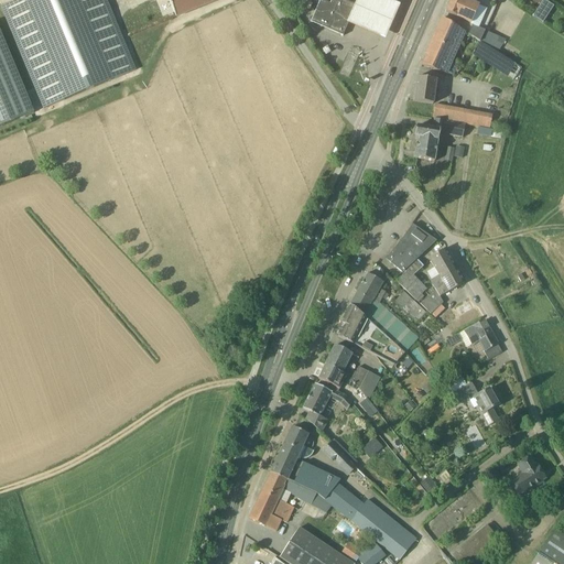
[(136,71),(114,19),(106,0),(18,0),(1,7),(44,109),(64,100),(136,71)]
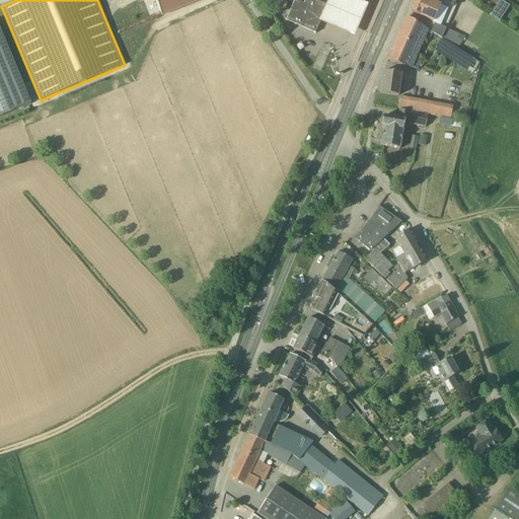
[(155,0),(162,16),(201,0),(155,0)]
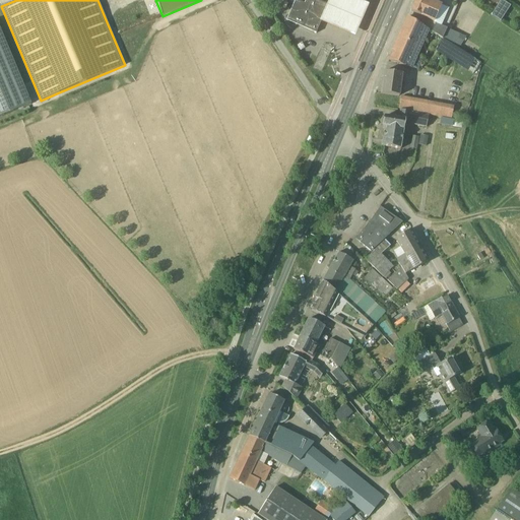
[(323,5),(309,0),(305,0),(304,4),(295,0),(286,21),(313,31),(323,5)]
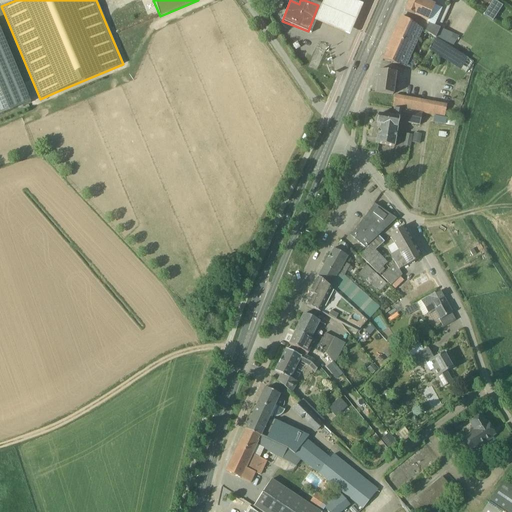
[(345,0),(322,0),(313,20),(330,27),(346,35),(359,6),(345,0)]
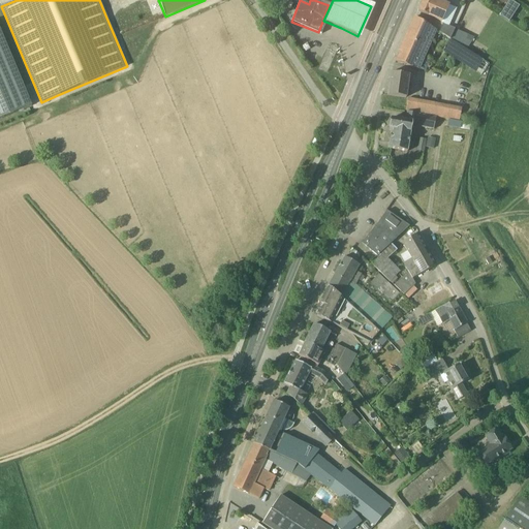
[(429,16),(442,22),(449,5),(436,0),(423,0),(418,11),(429,16)]
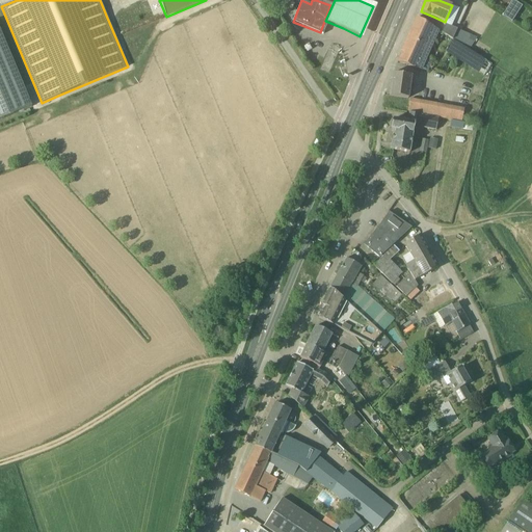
[(523,5),(513,0),(503,17),(511,22),(523,5)]
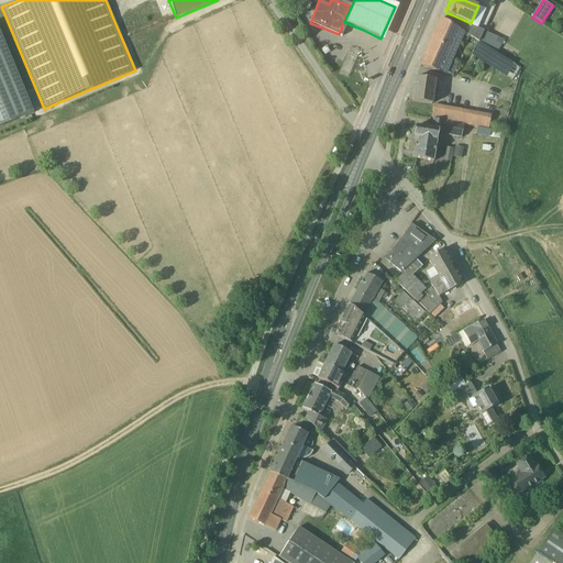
[(465,33),(451,24),(442,19),(421,66),(445,75),(445,74),(453,76),(457,65),(452,63),(465,33)]
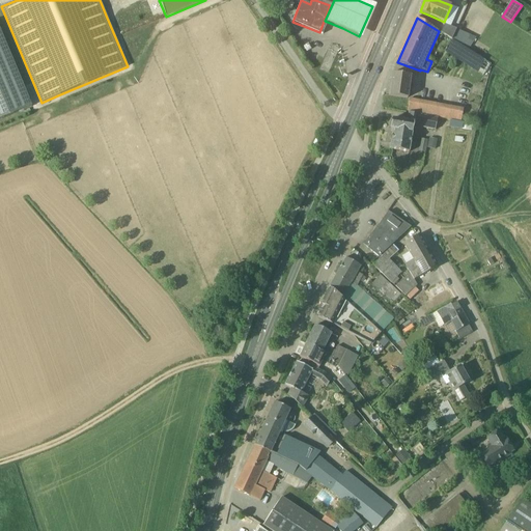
[(456,30),(445,25),(442,32),(452,39),(456,30)]
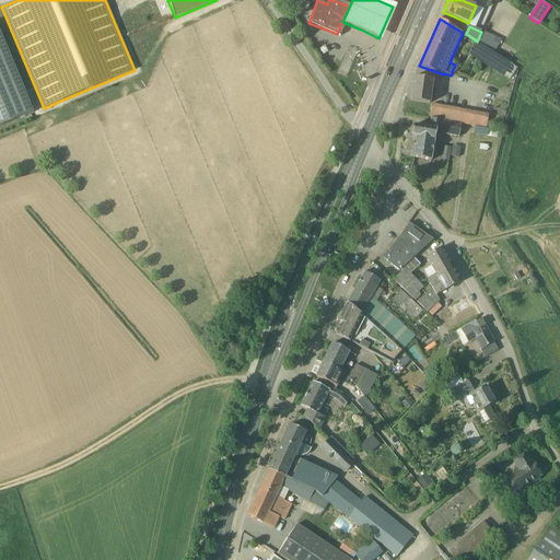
[(0,33),(0,126),(34,112),(0,33)]
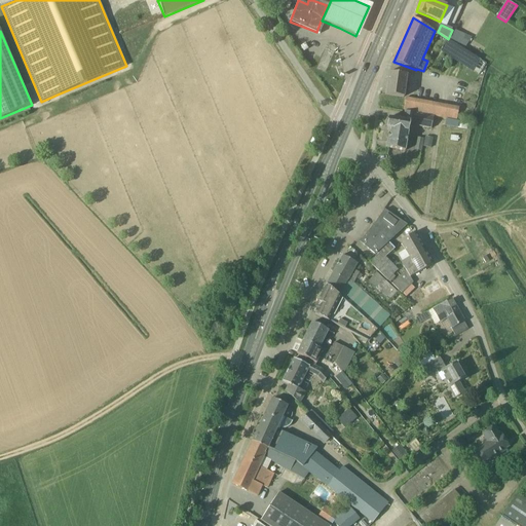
[(388,72),(385,96),(404,98),(407,75),(388,72)]
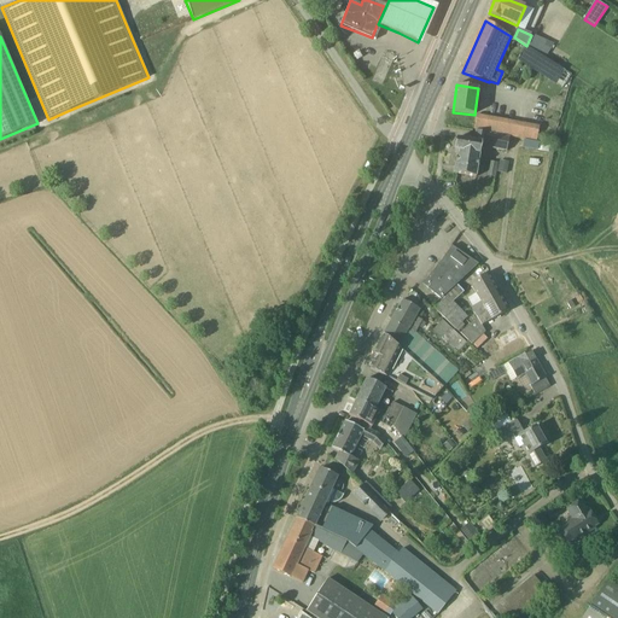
[(531,141),(536,143),(540,128),(477,116),(474,130),(509,138),(531,141)]
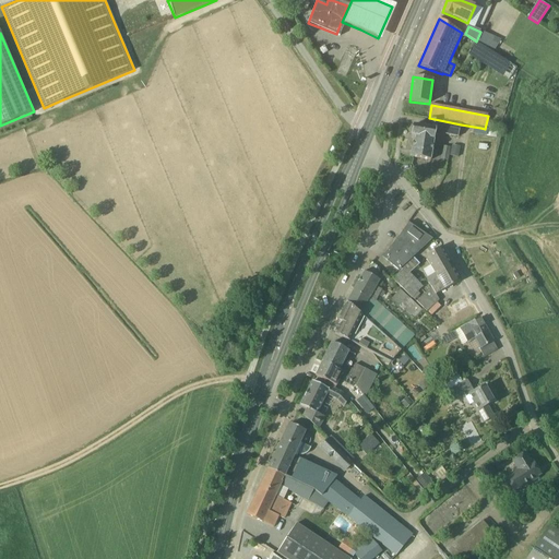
[(414,137),(433,140),(436,129),(442,130),(442,133),(460,137),(461,125),(429,118),(428,128),(413,126),(411,137),(414,137)]
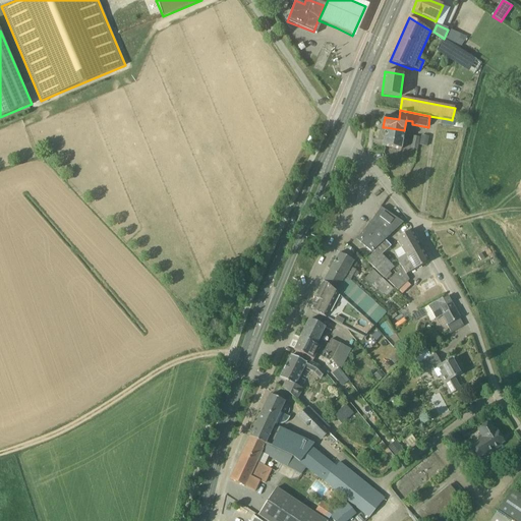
[(404,130),(386,127),(383,147),(401,150),(402,142),(404,130)]
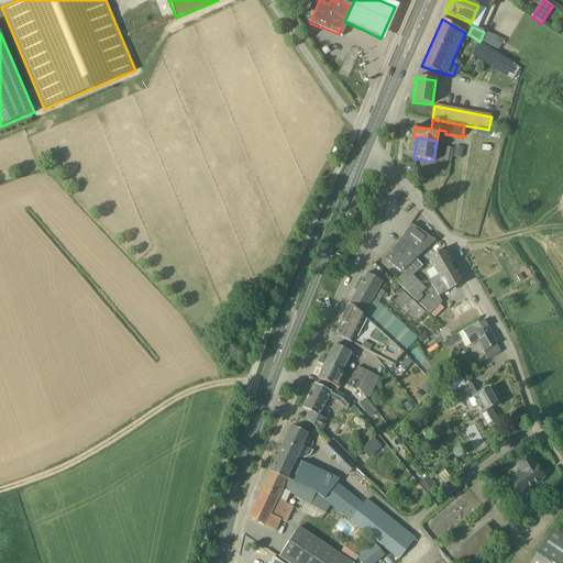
[(453,157),(462,159),(464,148),(455,146),(453,157)]
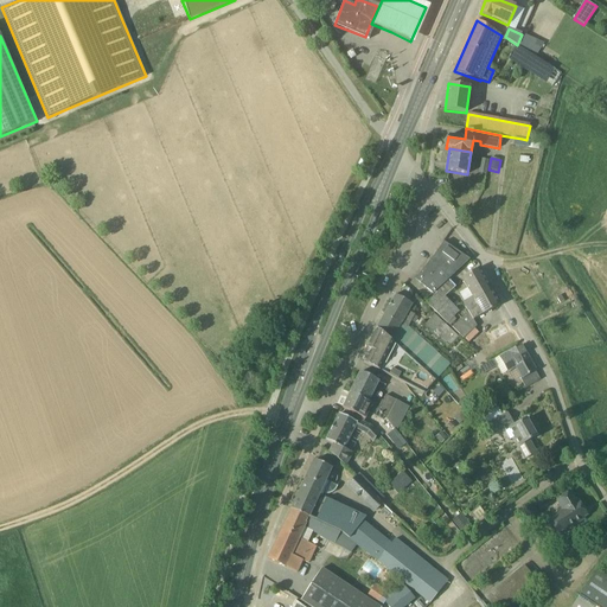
[(489,160),(480,159),(478,173),(487,174),(489,160)]
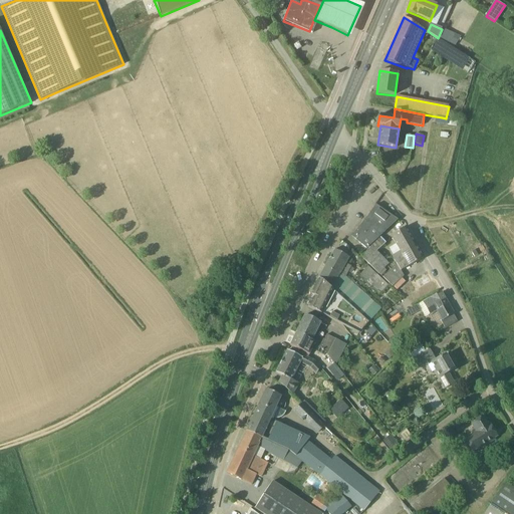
[(390,227),(398,220),(375,205),(367,217),(351,237),(366,249),(390,227)]
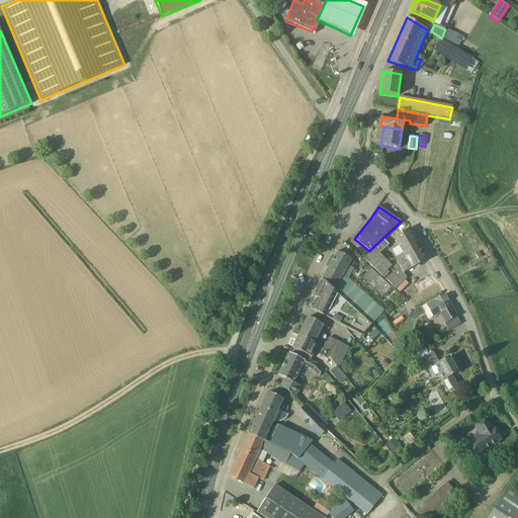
[(408,230),(402,234),(401,233),(400,233),(401,234),(394,238),(399,246),(392,250),(396,258),(395,259),(400,267),(408,262),(407,261),(408,261),(406,259),(408,258),(407,256),(419,249),(408,230)]
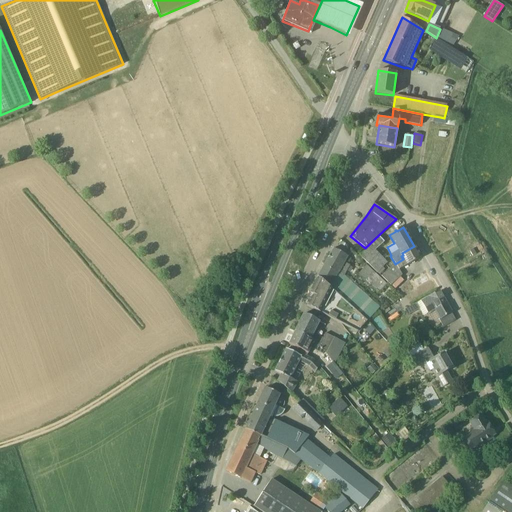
[(375,251),(384,242),(379,237),(370,246),(360,256),(377,273),(378,272),(382,276),(387,271),(383,268),(387,264),(375,251)]
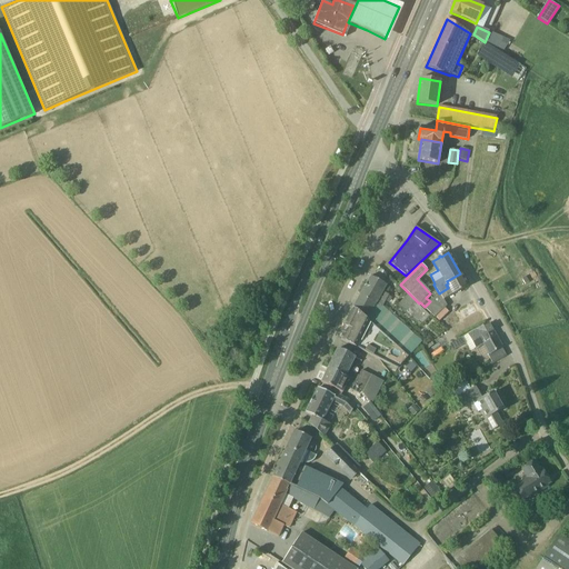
[(448,288),(439,293),(430,301),(425,307),(435,318),(447,307),(443,300),(468,287),(460,273),(447,281),(448,283),(446,285),(448,287),(447,287),(448,288)]
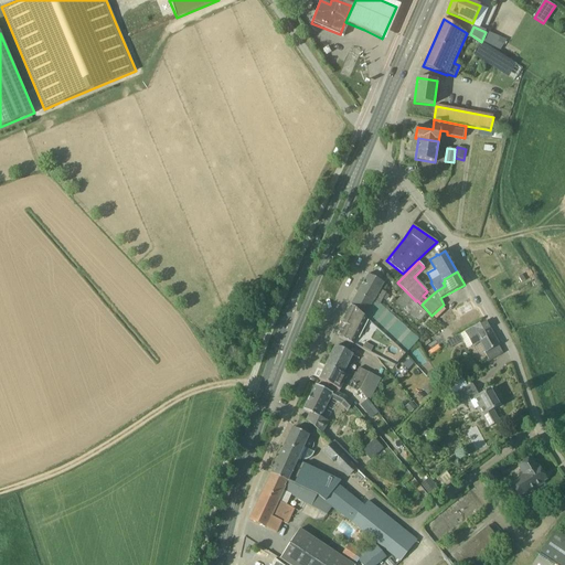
[(380,306),(385,294),(380,290),(383,284),(368,275),(356,294),(379,307),(380,306)]
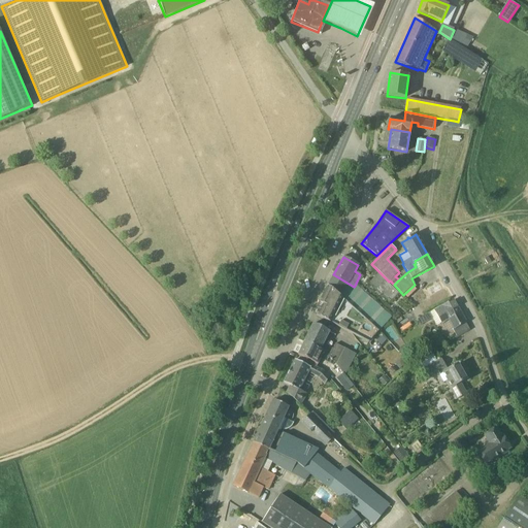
[(328,285),(327,286),(328,286),(319,304),(322,306),(317,316),(368,343),(378,331),(378,332),(391,319),(355,286),(354,287),(333,274),(328,285)]
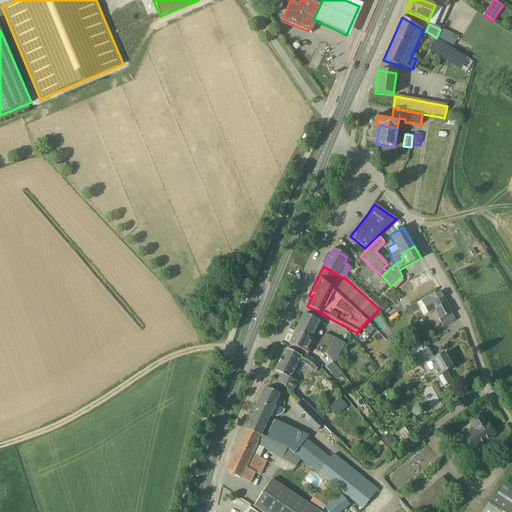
[(367,266),(358,274),(378,293),(386,284),(367,266)]
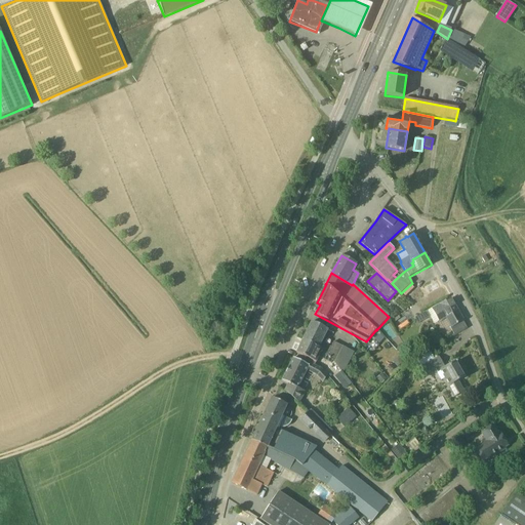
[(422,292),(429,303),(447,292),(441,281),(422,292)]
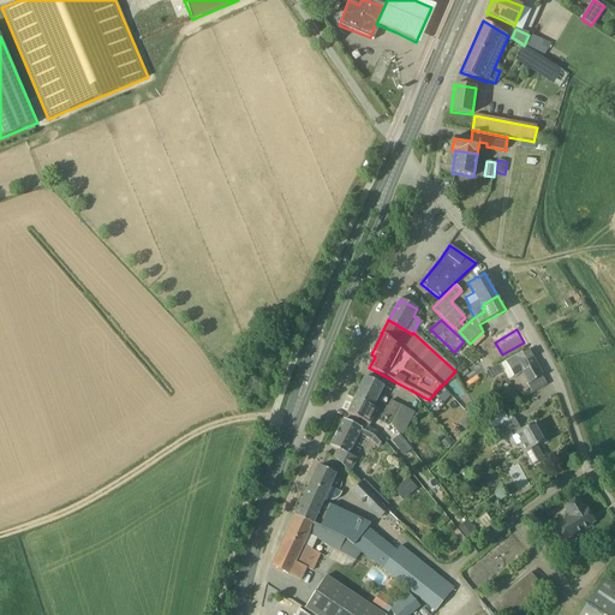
[(515,357),(506,362),(515,377),(521,374),(536,365),(527,351),(517,358),(515,357)]
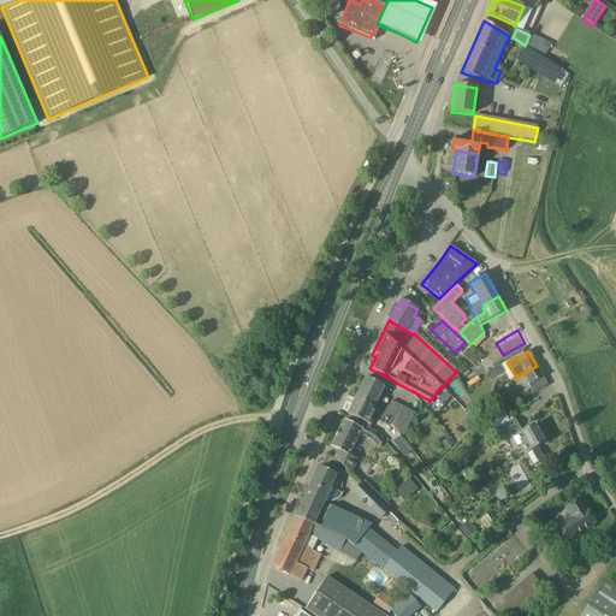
[(486,374),(490,381),(504,373),(501,366),(486,374)]
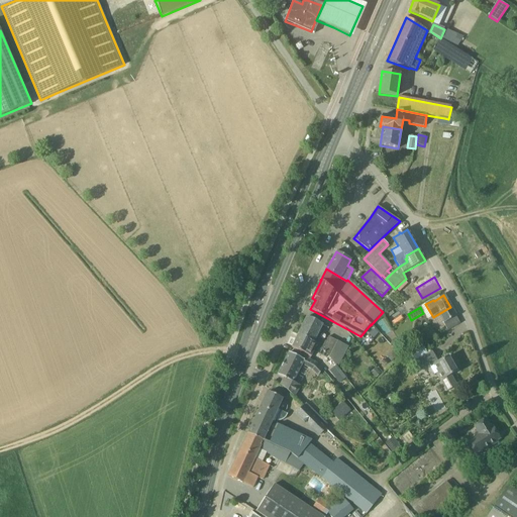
[(453,317),(455,316),(450,307),(438,314),(444,325),(447,330),(459,324),(459,323),(456,324),(453,317)]
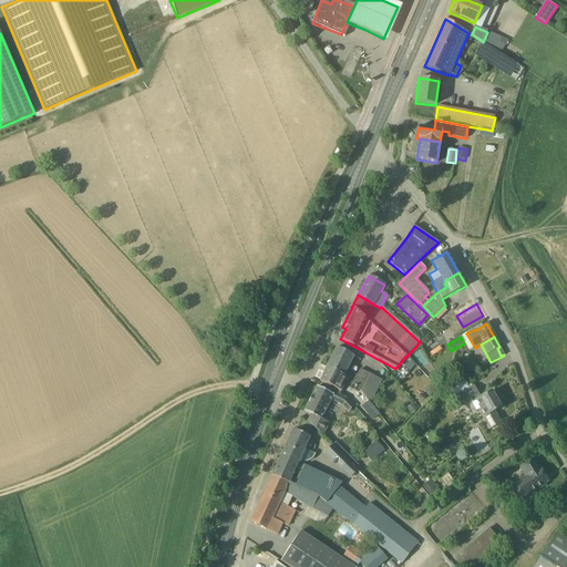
[(370,403),(382,381),(360,370),(358,375),(347,370),(353,357),(337,348),(327,368),(352,381),(359,390),(361,392),(370,403)]
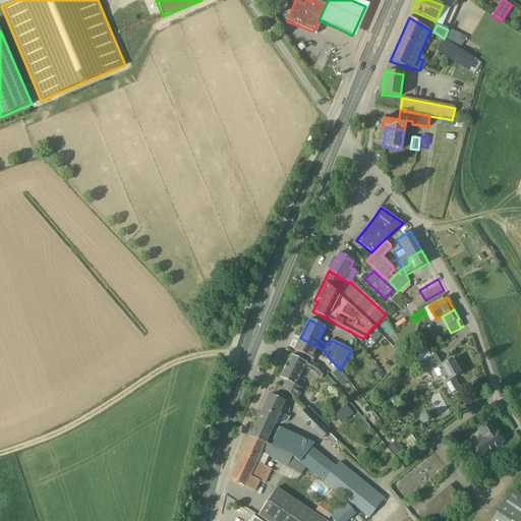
[(330,358),(324,350),(300,338),(294,350),(312,360),(315,355),(328,361),(330,358)]
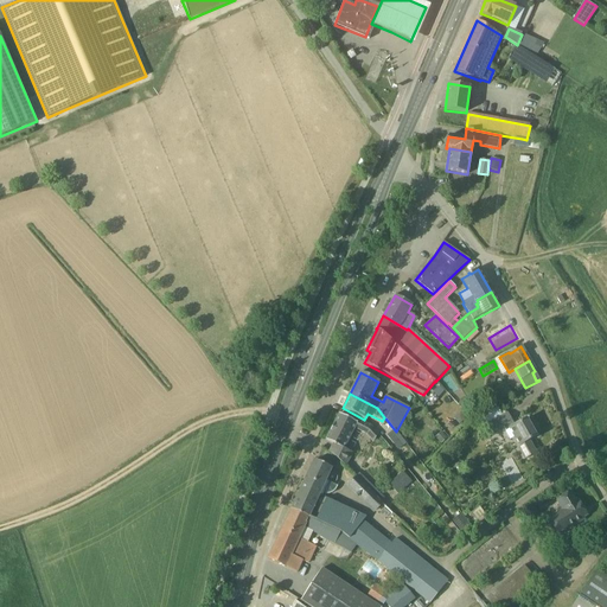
[(536,436),(526,420),(515,426),(508,414),(506,414),(504,410),(491,417),(493,421),(487,425),(492,433),(503,427),(510,441),(512,440),(524,459),(536,453),(529,441),(536,436)]
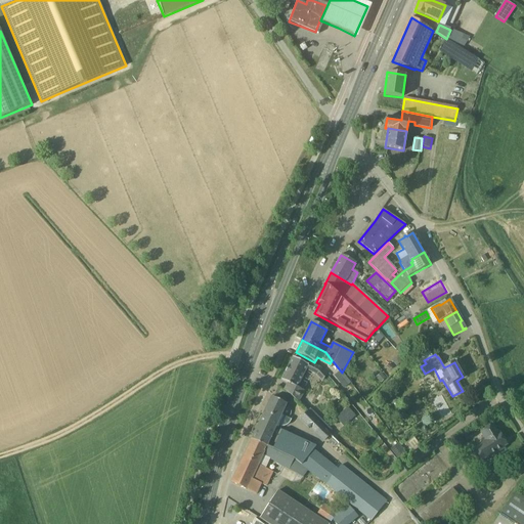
[(403,360),(398,355),(392,361),(397,366),(403,360)]
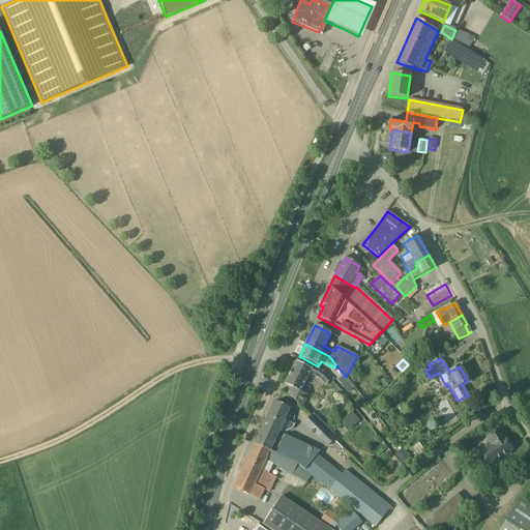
[(298,363),(296,361),(285,384),(291,387),(287,394),(298,405),(301,408),(308,396),(313,387),(304,382),(308,374),(320,380),(326,387),(330,379),(325,373),(320,371),(300,360),(298,363)]
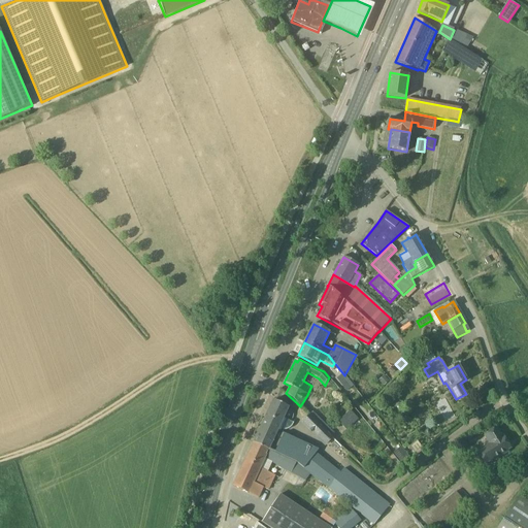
[(384,376),(378,381),(384,387),(389,382),(384,376)]
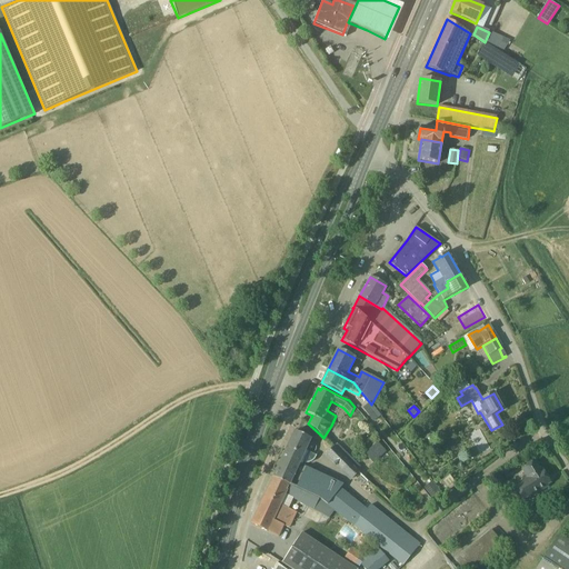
[(420,545),(371,506),(368,510),(341,489),(343,486),(299,463),(311,438),(295,431),(272,478),(319,499),(335,511),(380,548),(393,558),(403,566),(420,545)]
